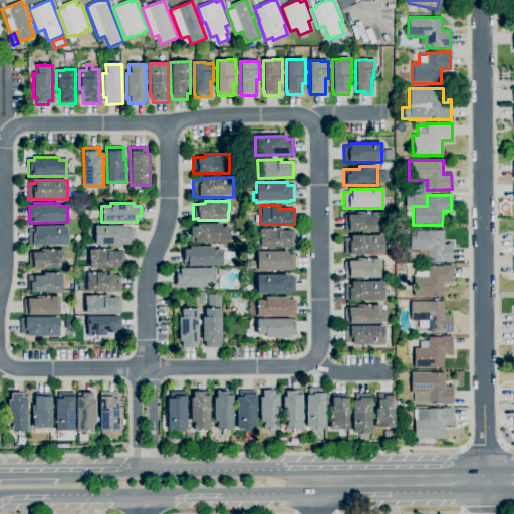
[(343,231),(343,216),(347,216),(347,215),(355,215),(355,212),(379,212),(379,219),(387,219),(387,231),(348,232),(348,231),(343,231)]
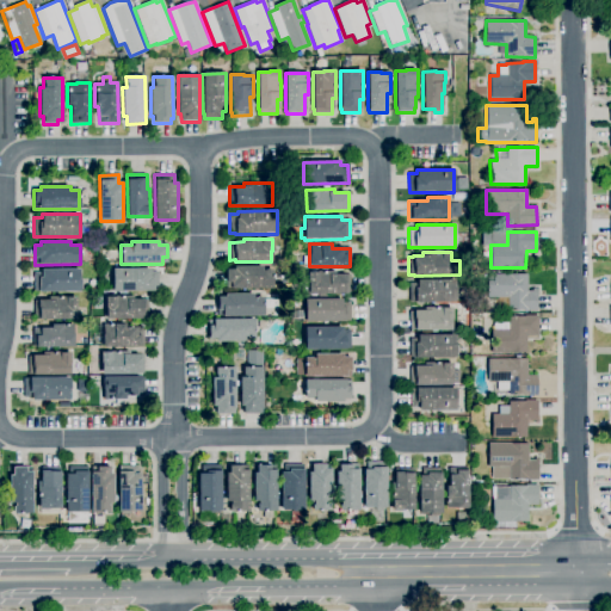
[(272,289),(226,289),(226,281),(226,270),(234,269),(234,266),(263,266),(263,270),(272,270),(272,289)]
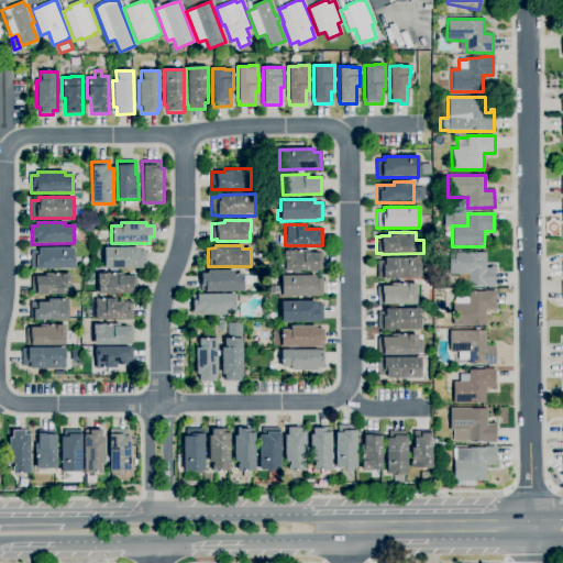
[(74,268),(31,269),(31,251),(37,251),(37,249),(74,247),(74,268)]
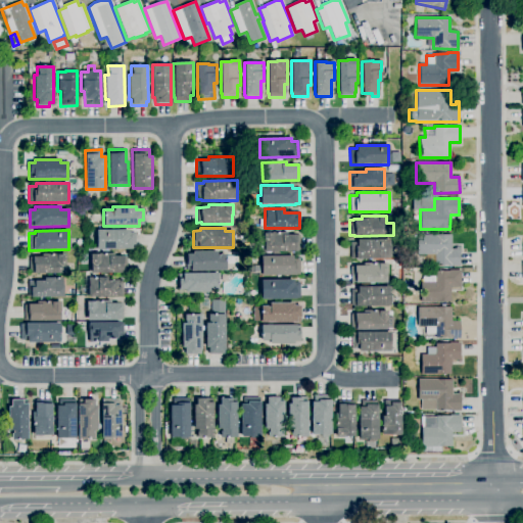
[(135,249),(96,249),(94,249),(94,240),(96,240),(96,230),(129,230),(129,233),(135,233),(135,249)]
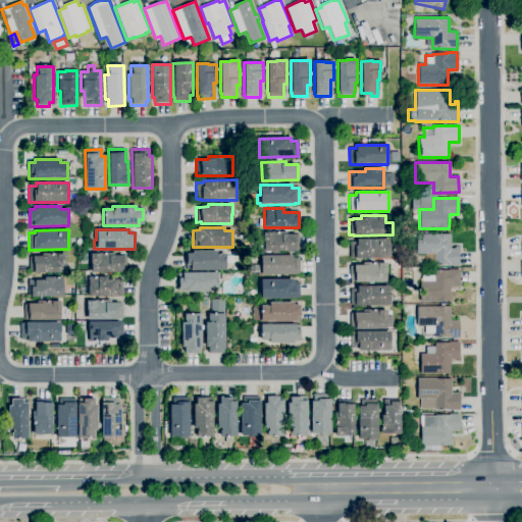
[(296,250),(263,250),(263,242),(262,242),(262,231),(285,231),(285,235),(296,235),(296,250)]
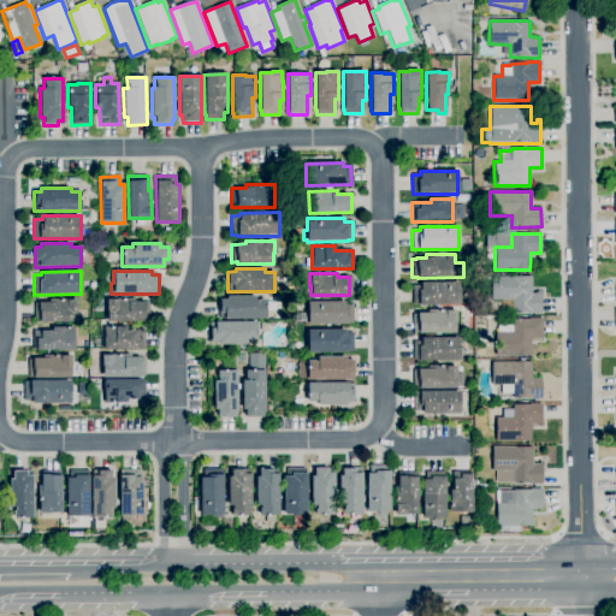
[(542,314),(529,314),(529,312),(511,313),(511,300),(491,300),(491,277),(531,277),(531,292),(537,292),(537,291),(540,291),(542,314)]
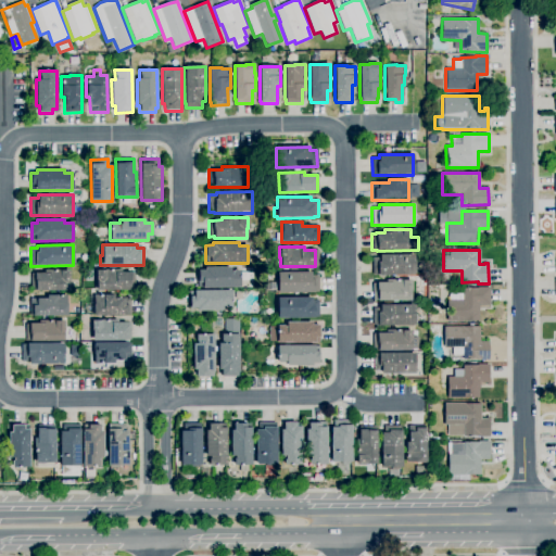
[(415,275),(373,275),(373,257),(379,257),(379,254),(414,254),(415,275)]
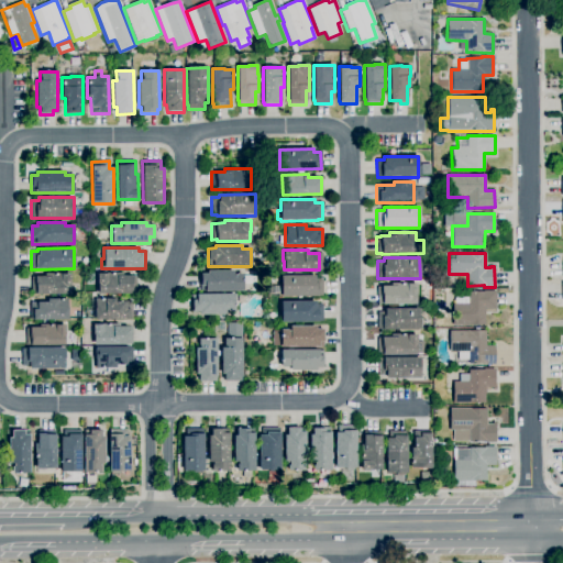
[(200,291),(200,285),(200,274),(207,274),(207,271),(233,271),(233,275),(243,275),(243,276),(252,276),(252,285),(243,285),(243,291),(200,291)]
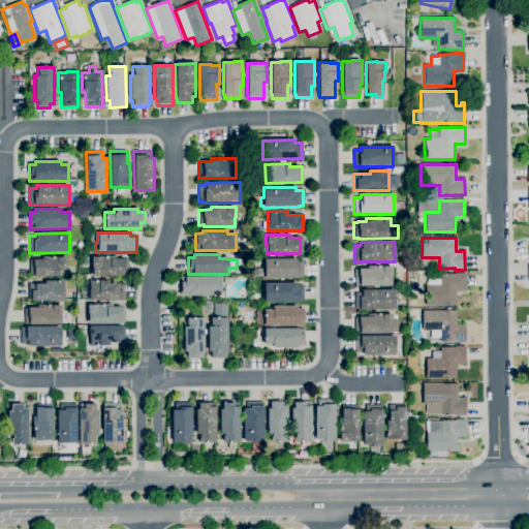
[(124,276),(91,276),(91,256),(115,256),(115,259),(124,259),(124,276)]
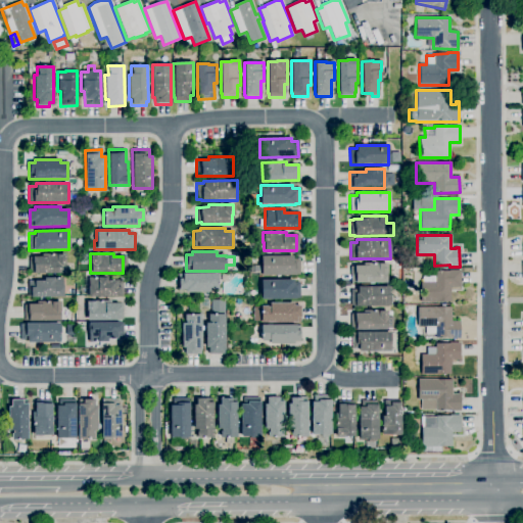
[(65,274),(29,274),(29,256),(42,256),(42,254),(65,254),(65,274)]
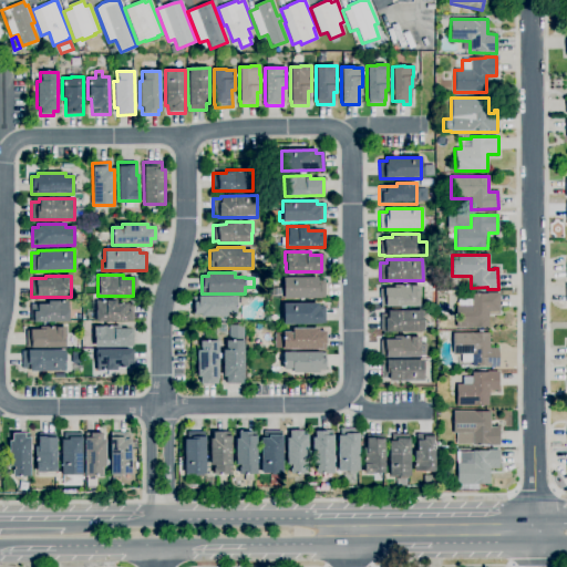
[(325,298),(282,298),(282,297),(269,297),(269,288),(282,288),(282,278),(318,278),(318,280),(325,280),(325,298)]
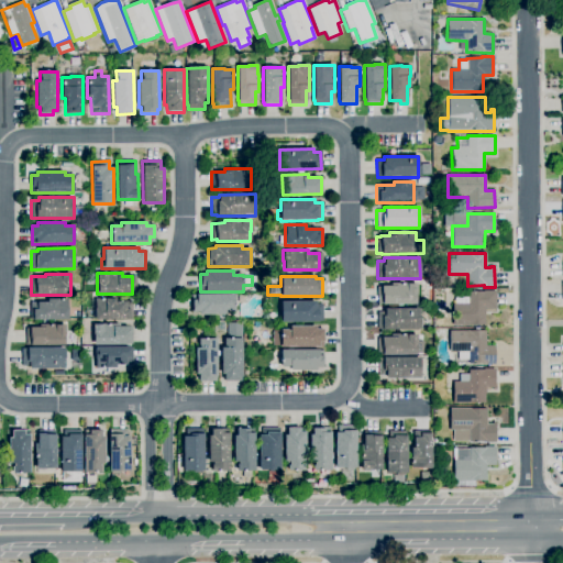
[(417,305),(377,305),(377,286),(390,286),(390,283),(417,283),(417,305)]
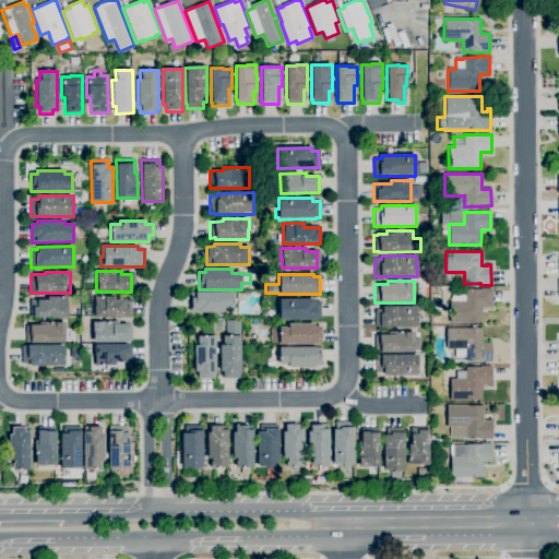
[(482,322),(450,322),(450,301),(451,301),(451,295),(465,295),(465,289),(479,289),(479,288),(492,288),(492,307),(482,307),(482,322)]
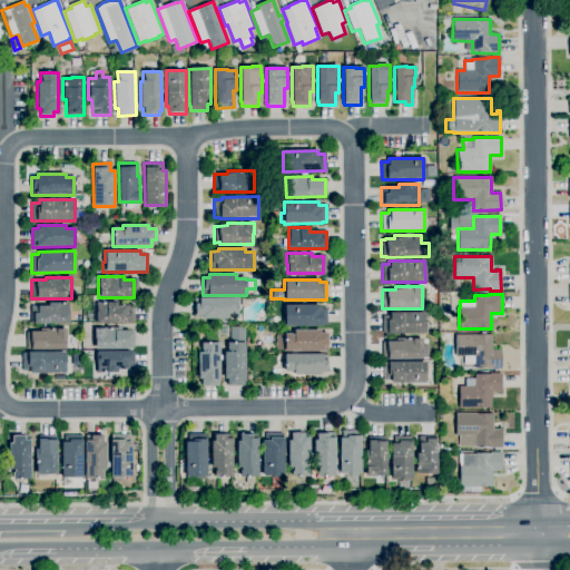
[(228,318),(202,318),(202,315),(195,315),(195,304),(199,304),(199,298),(237,298),(237,314),(228,314),(228,318)]
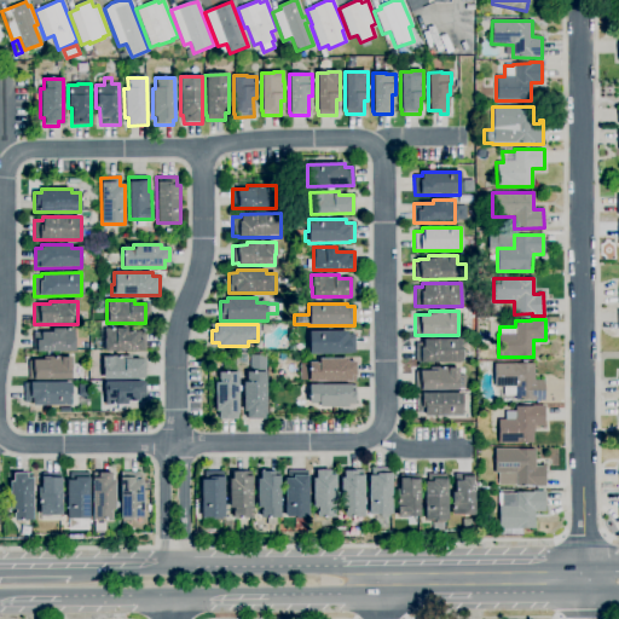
[(103,352),(103,342),(104,342),(104,328),(115,328),(115,329),(127,329),(127,333),(145,331),(145,351),(103,352)]
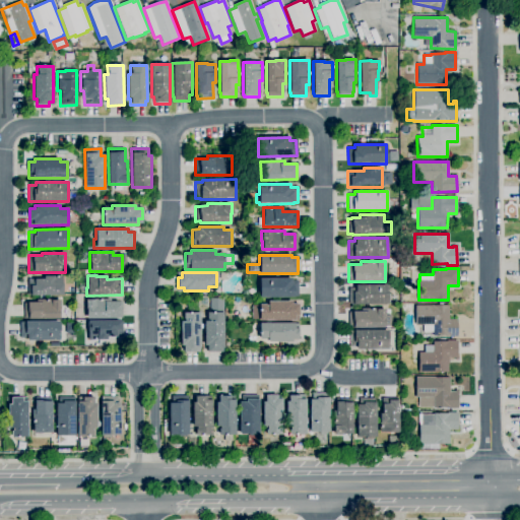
[(63,296),(27,296),(27,279),(44,279),(44,276),(63,276),(63,296)]
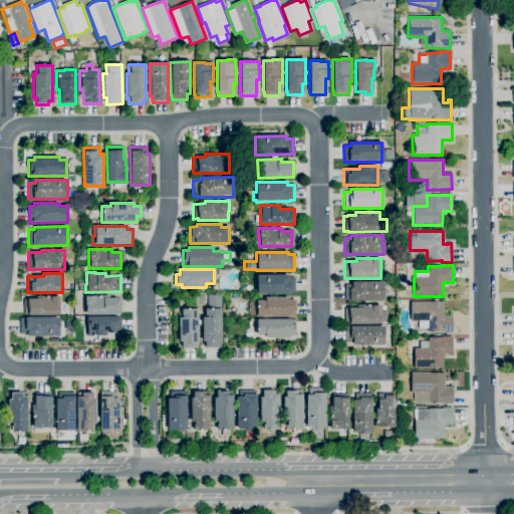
[(295,294),(256,294),(256,292),(254,293),(254,285),(256,285),(256,275),(288,275),(288,277),(295,277),(295,294)]
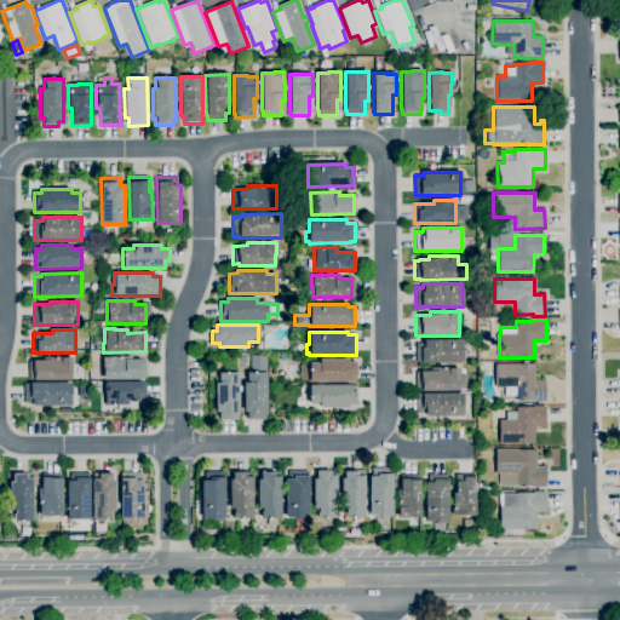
[(461,362),(415,363),(415,344),(424,344),(424,340),(463,339),(463,351),(464,351),(464,361),(461,361),(461,362)]
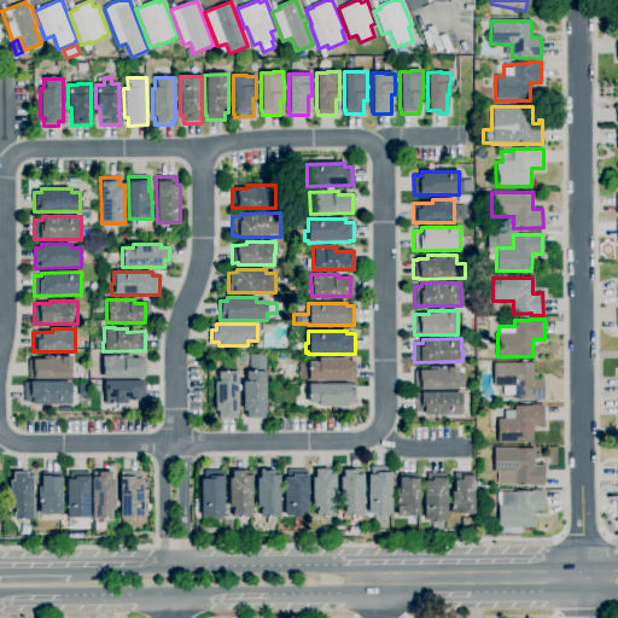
[(140,379),(101,379),(101,355),(132,355),(132,359),(140,359),(140,379)]
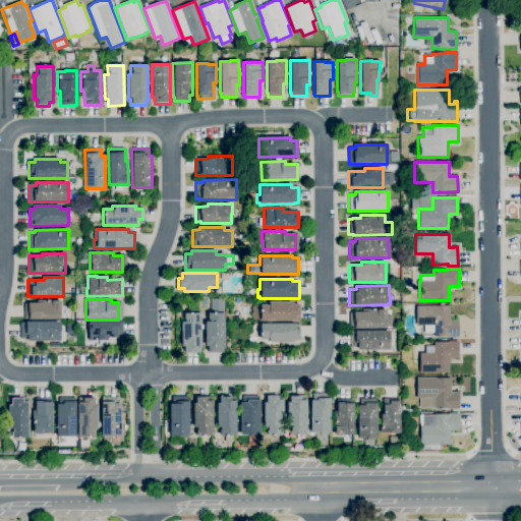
[(60,320),(29,320),(23,320),(23,303),(36,303),(36,300),(60,300),(60,320)]
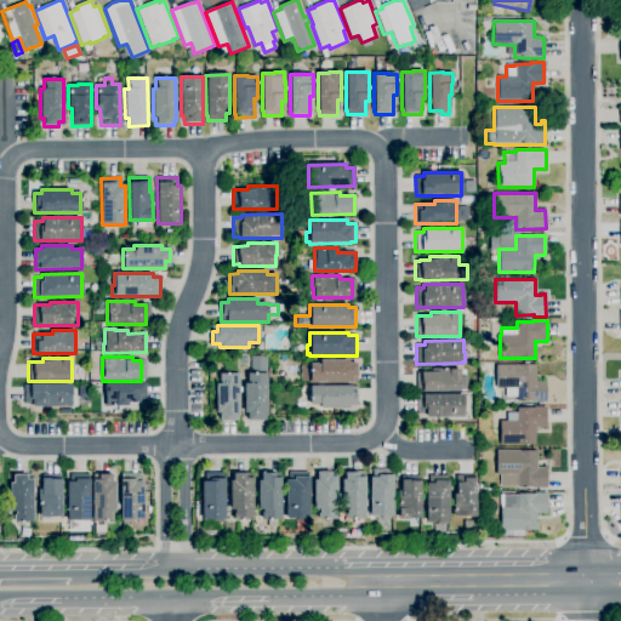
[(352,383),(309,383),(309,382),(301,382),(301,365),(309,365),(309,363),(320,363),(320,360),(348,360),(348,363),(357,363),(357,376),(352,376),(352,383)]
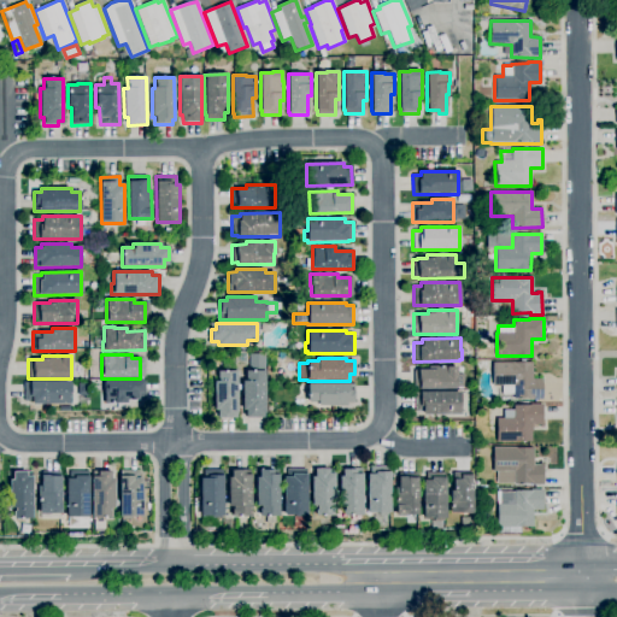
[(218,417),(217,411),(215,411),(215,381),(217,381),(217,371),(223,371),(223,359),(235,359),(235,371),(238,371),(238,412),(230,412),(230,417),(218,417)]
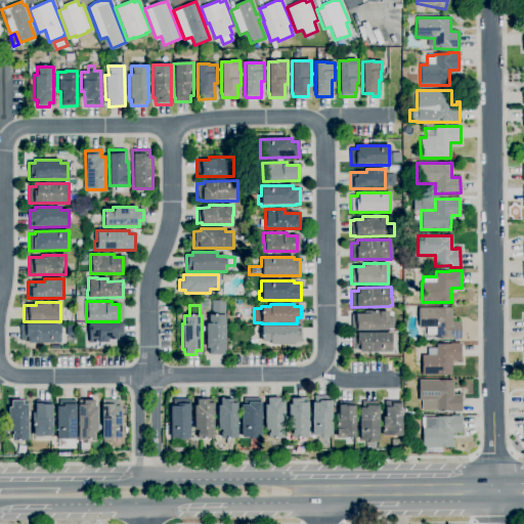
[(461,340),(451,340),(451,338),(436,338),(436,336),(426,336),(426,328),(418,328),(418,308),(452,308),(451,322),(461,322),(461,340)]
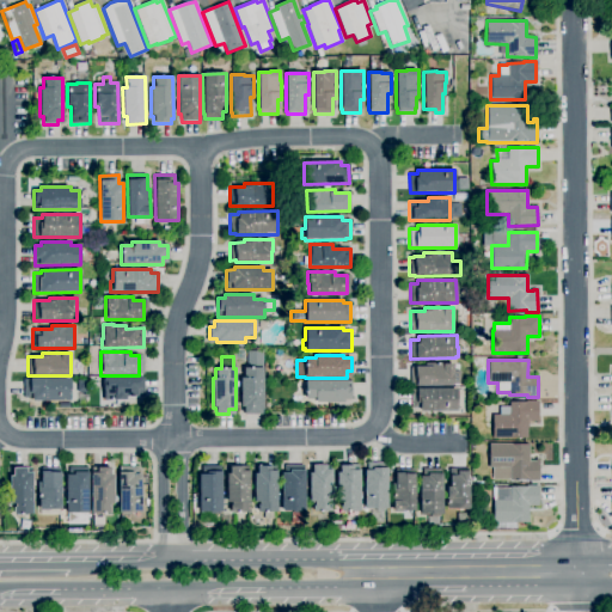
[(411,386),(410,367),(415,367),(424,367),(424,363),(453,362),(453,371),(460,371),(460,384),(452,384),(452,385),(411,386)]
